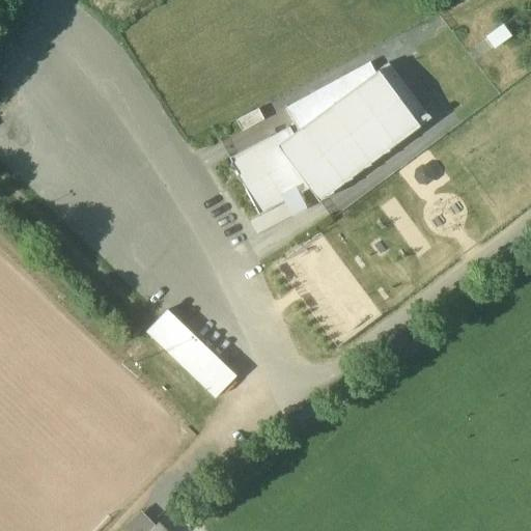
[(428,119),(387,63),(376,71),(419,127),(428,119)]
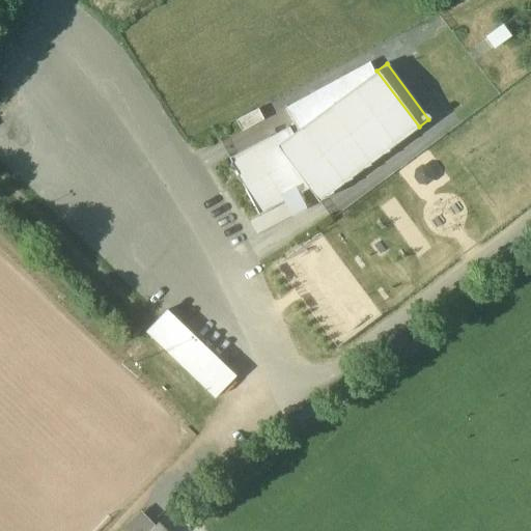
[(285,109),(298,131),(374,73),(368,64),(285,109)]
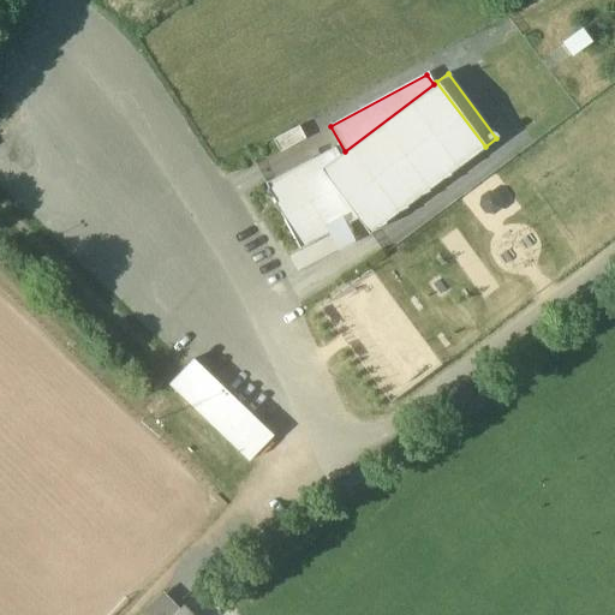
[(485,147),(436,82),(434,84),(345,151),(339,155),(320,169),(357,219),(368,234),(375,228),(384,224),(384,222),(398,212),(406,208),(406,206),(419,196),(429,191),(428,190),(440,180),(451,175),(449,173),(485,147)]
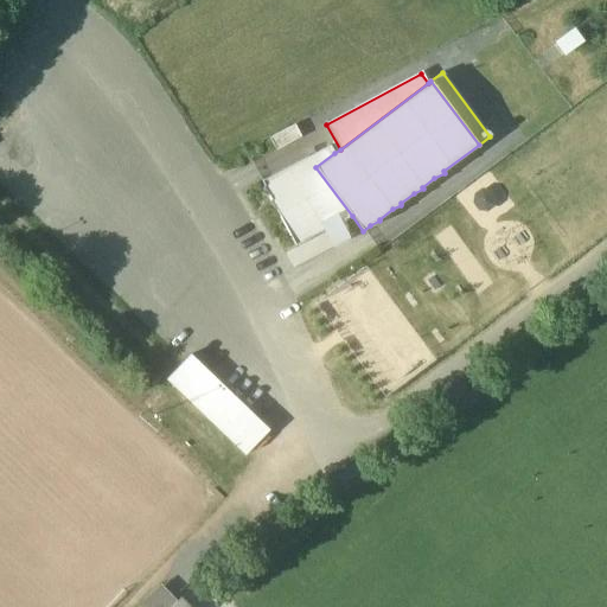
[(295,123),(274,136),(280,147),(301,133),(295,123)]
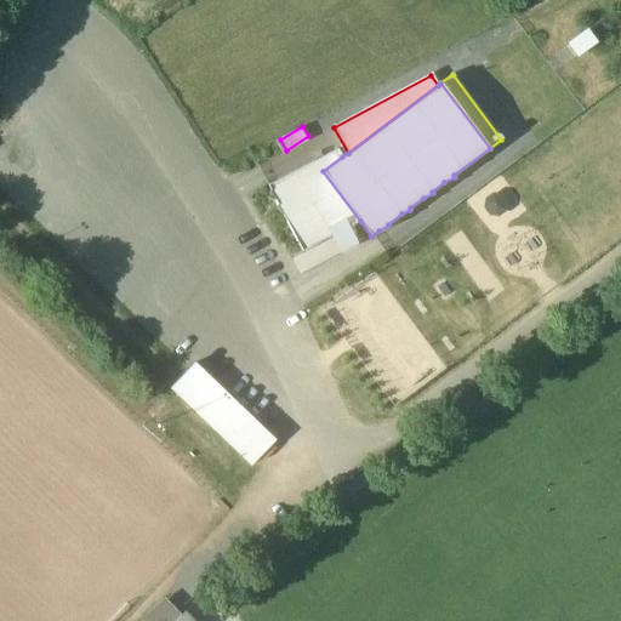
[(337,149),(267,186),(271,191),(268,192),(275,200),(278,205),(275,206),(283,215),(302,251),(336,233),(334,228),(345,222),(347,228),(360,221),(323,171),(342,157),(337,149)]
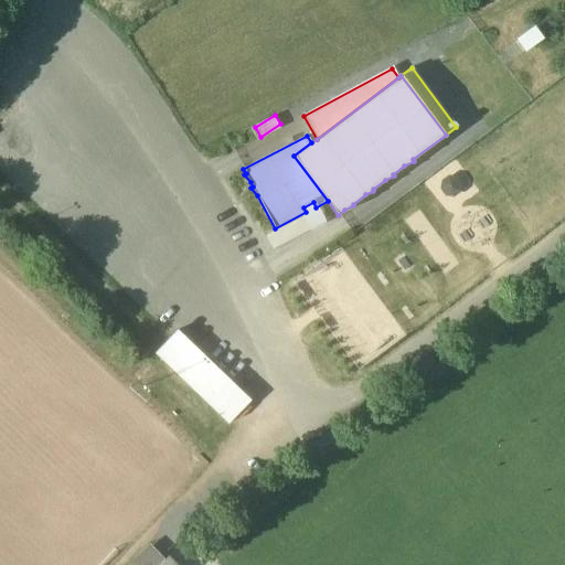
[(248,400),(176,330),(153,353),(226,423),(248,400)]
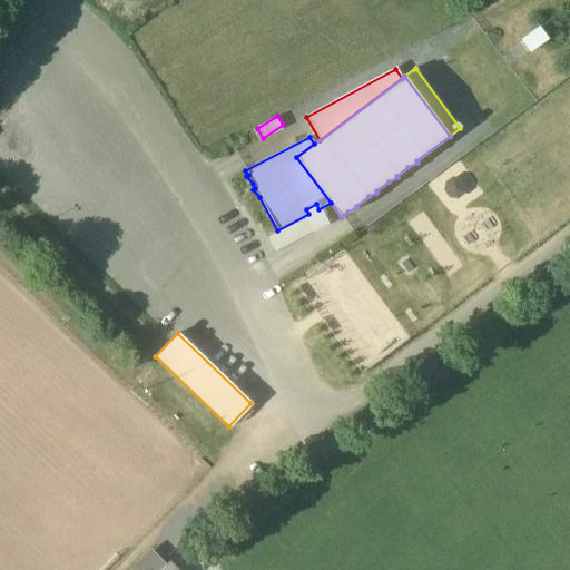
[(176,569),(151,547),(133,567),(136,569),(176,569)]
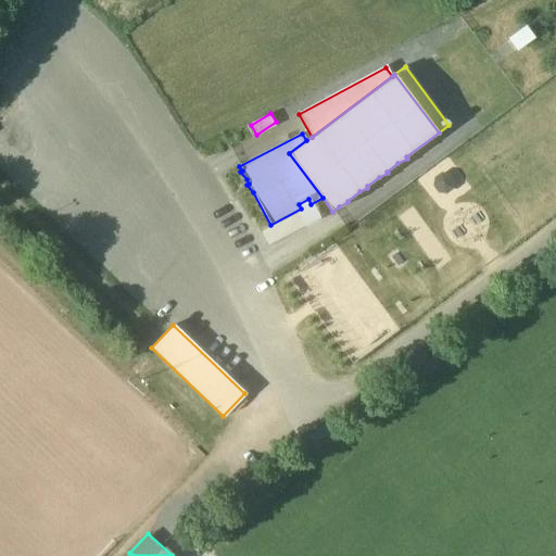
All buildings are outlined.
